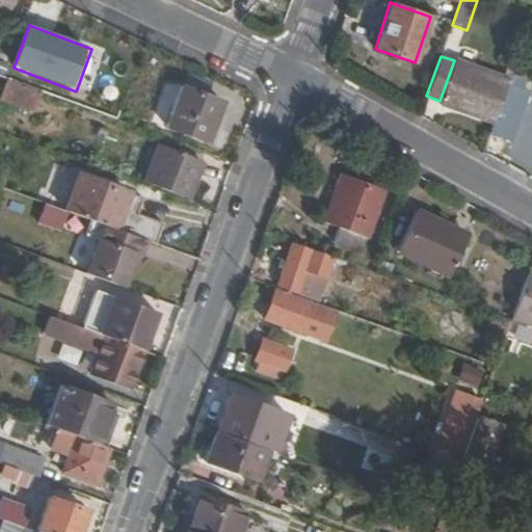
[(440,101),(439,103),(494,123),(508,83),(514,65),(508,64),(503,77),(455,59),(454,60),(440,101)]
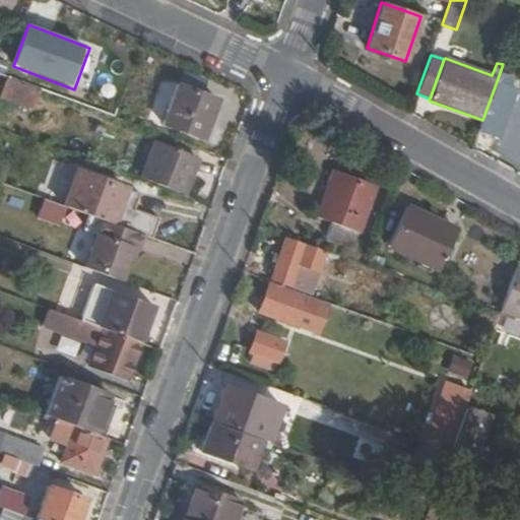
[(41,88),(11,77),(5,94),(36,106),(41,88)]
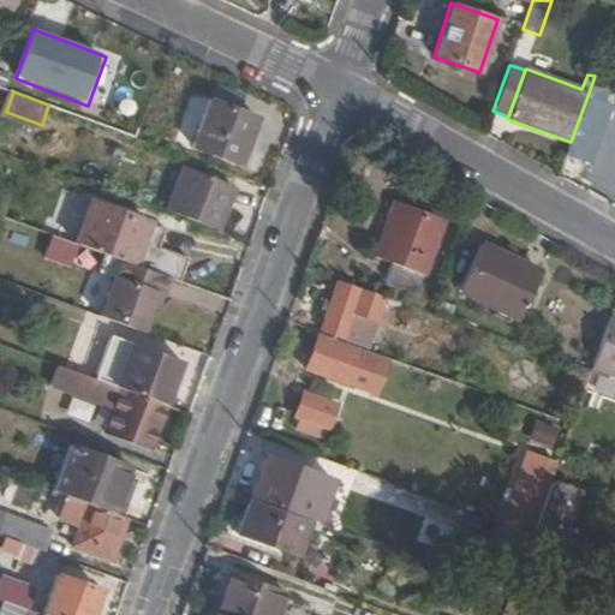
[(571,142),(567,153),(584,160),(604,102),(587,96),(571,142)]
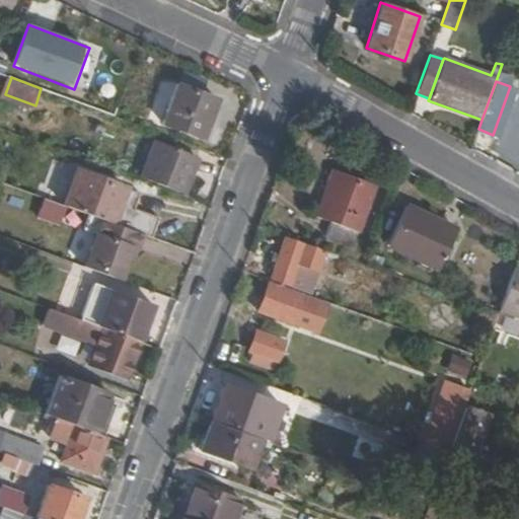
[(218,97),(176,82),(161,123),(203,138),(218,97)]
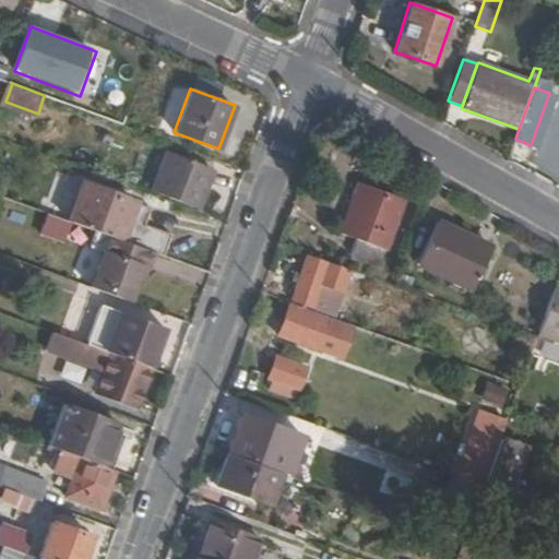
[(154,189),(198,204),(212,168),(167,152),(154,189)]
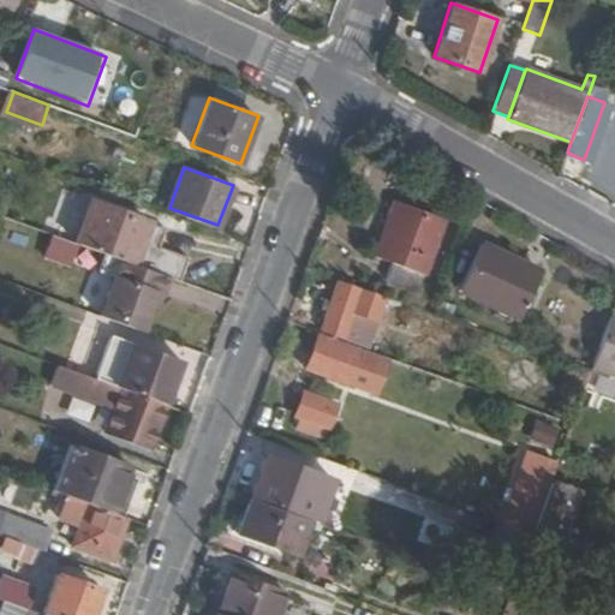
[(169,276),(177,279),(185,257),(159,249),(166,226),(91,198),(76,242),(77,243),(121,260),(169,276)]
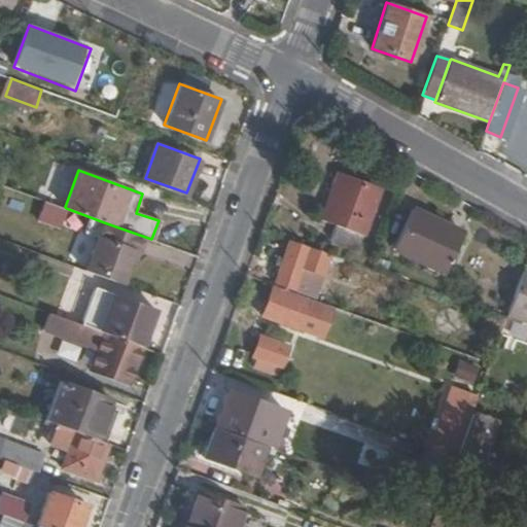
[(357,248),(380,186),(341,172),(323,219),(336,224),(331,239),(357,248)]
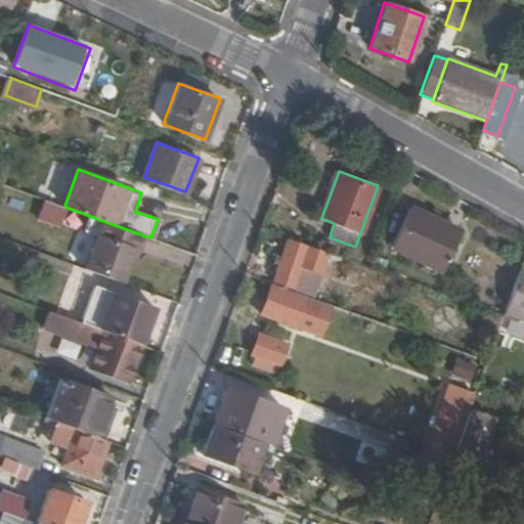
[(64,206),(45,199),(40,214),(60,221),(66,207),(64,206)]
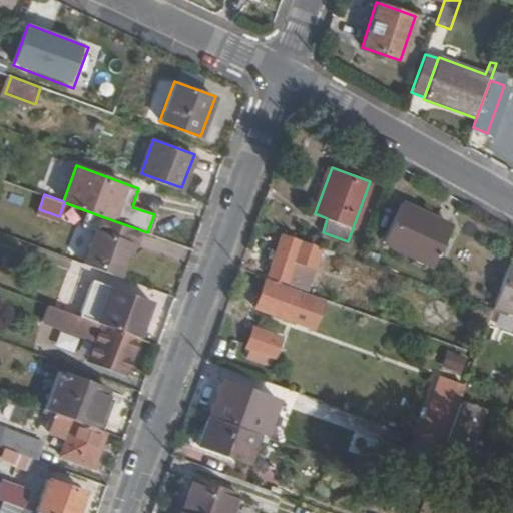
[(434,263),(452,225),(402,201),(384,239),(434,263)]
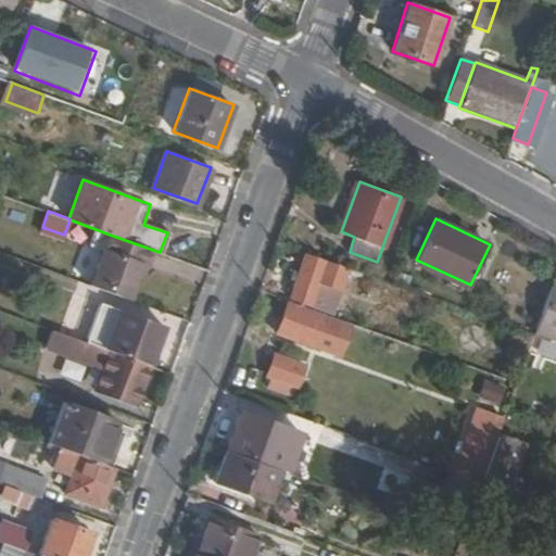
[(110,235),(92,286),(129,300),(138,277),(142,264),(147,265),(153,250),(110,235)]
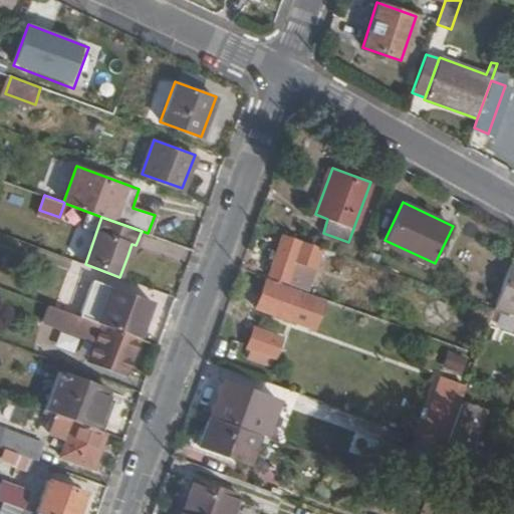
[(294,263),(312,270),(314,271),(322,249),(283,235),(268,274),(287,281),(289,275),(294,263)]
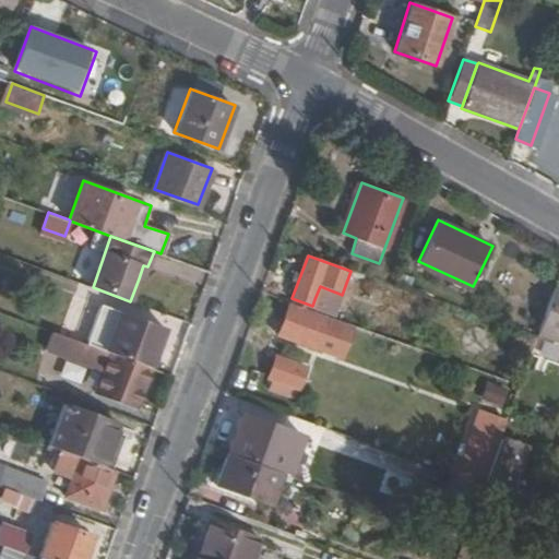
[(143,265),(139,278),(143,281),(147,266),(143,265)]
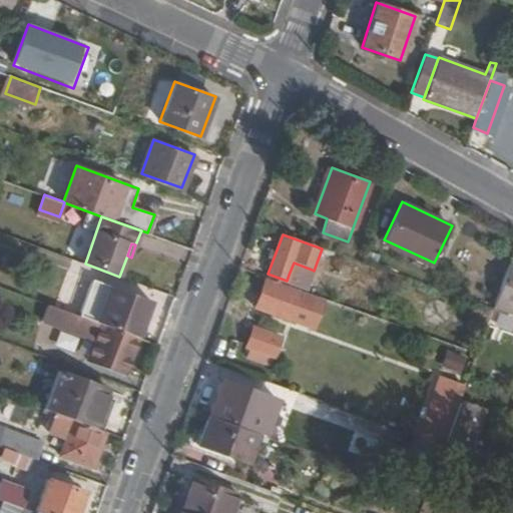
[(512,262),(508,261),(493,303),(512,310),(512,262)]
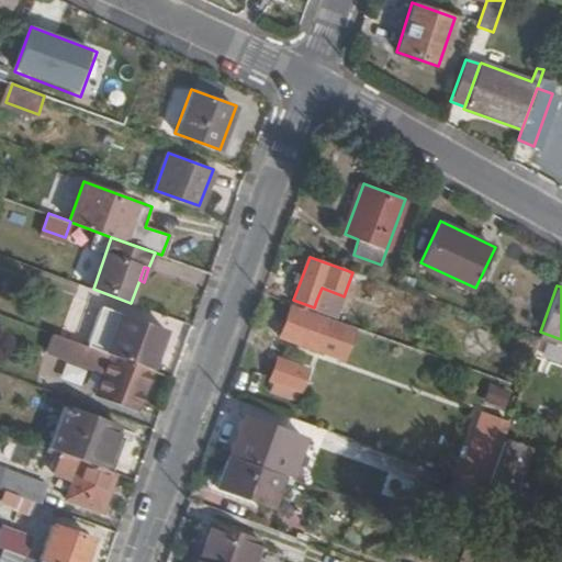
[(338,307),(341,295),(322,288),(316,301),(338,307)]
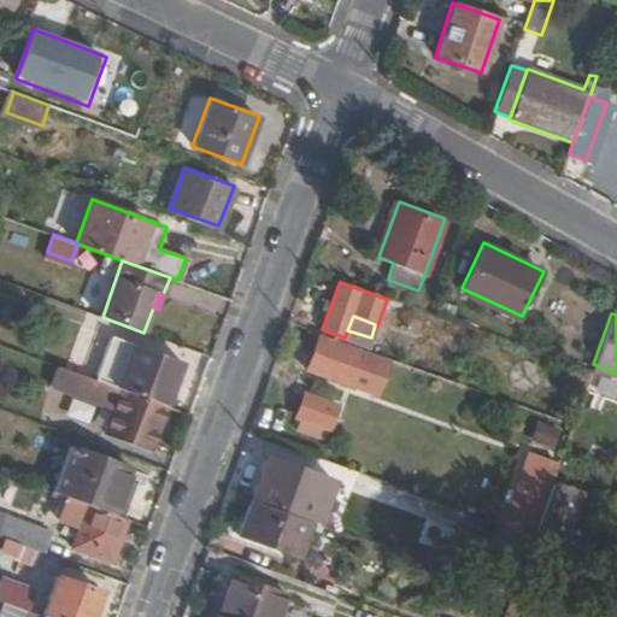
[(97,377),(165,403),(181,359),(112,333),(97,377)]
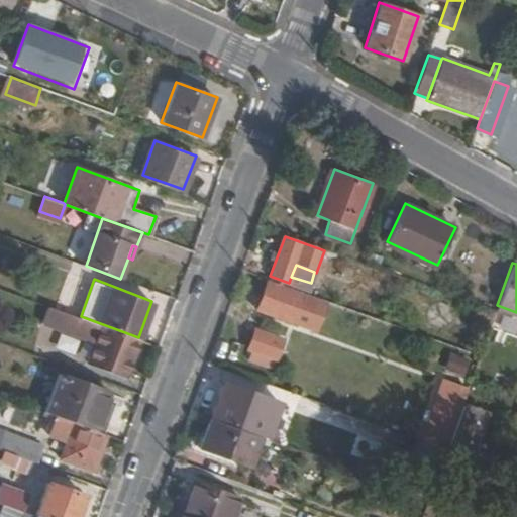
[(324,300),(299,289),(297,294),(268,283),(259,309),(314,328),(324,300)]
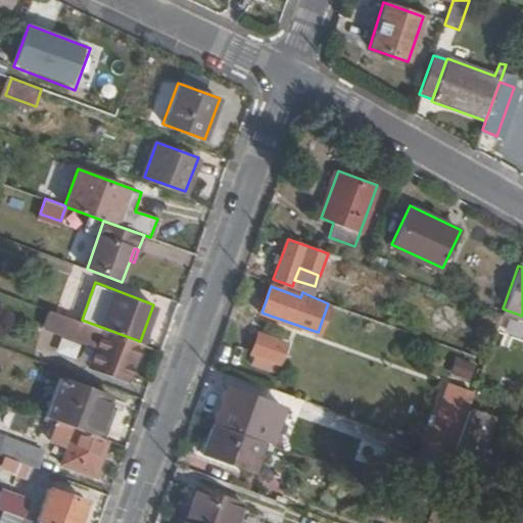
[(495,330),(502,314),(484,306),(478,323),(495,330)]
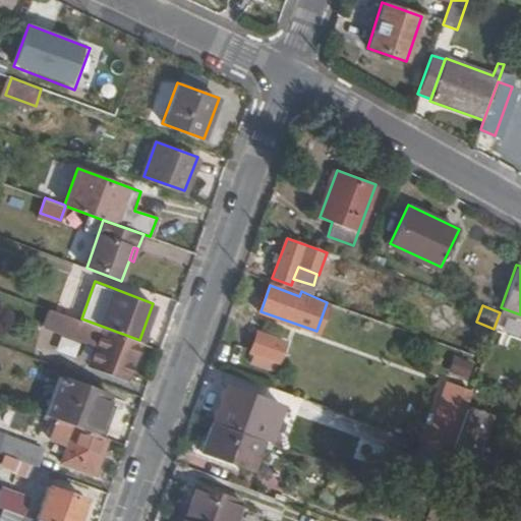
[(81,319),(47,306),(41,324),(96,345),(90,363),(126,378),(139,340),(81,319)]
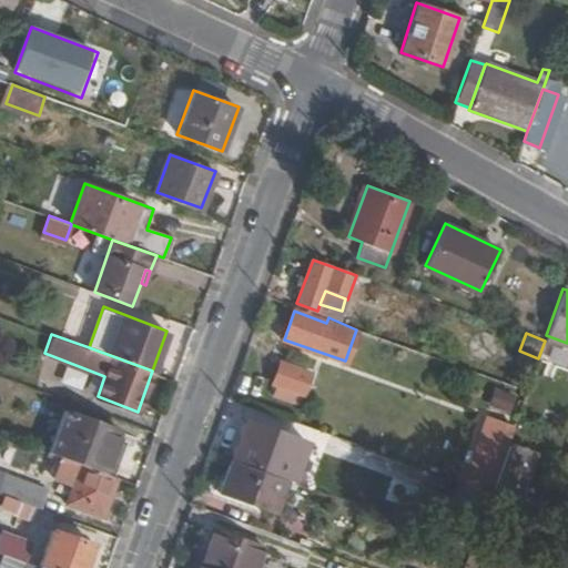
[(304,395),(312,374),(281,362),(273,384),(304,395)]
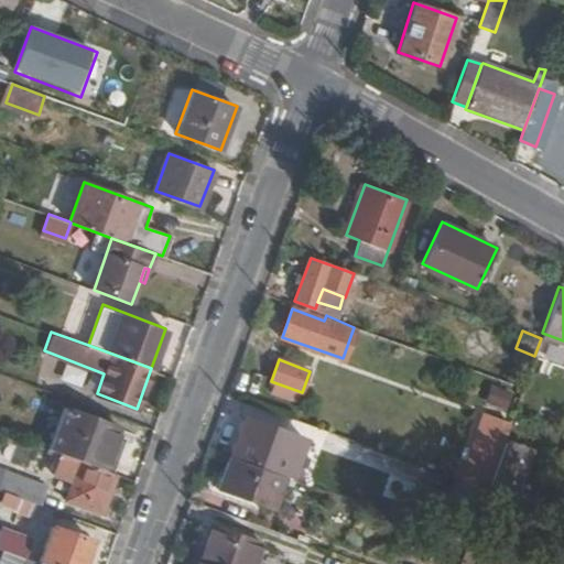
[(64,407),(47,448),(79,459),(111,472),(126,430),(64,407)]
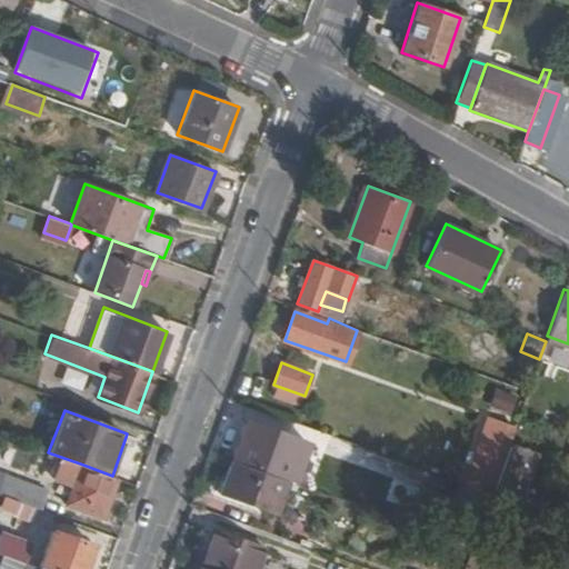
[(482,431),(510,441),(516,426),(488,416),(482,431)]
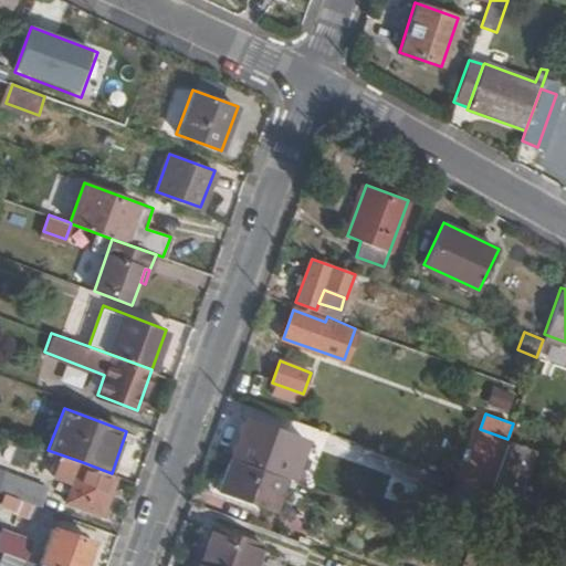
[(244,419),(230,458),(271,472),(285,433),(244,419)]
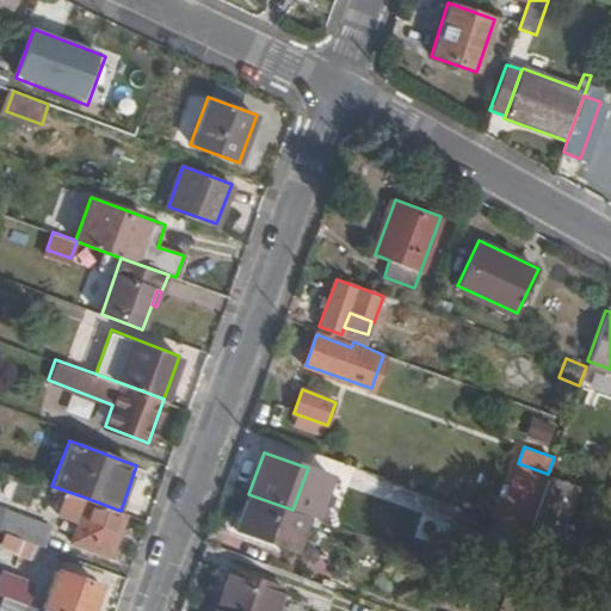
[(498,518),(528,529),(548,474),(518,463),(498,518)]
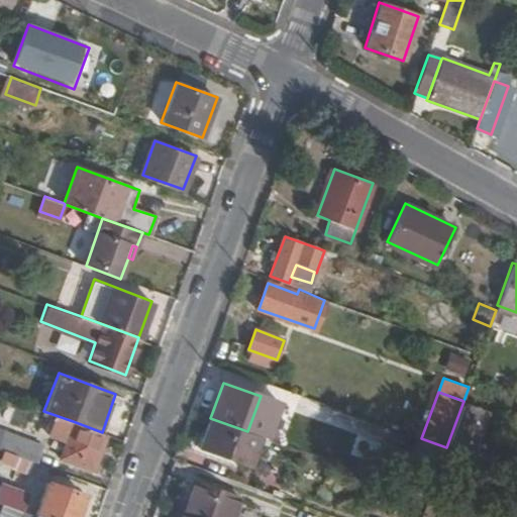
[(463,401),(446,447),(470,456),(486,409),(463,401)]
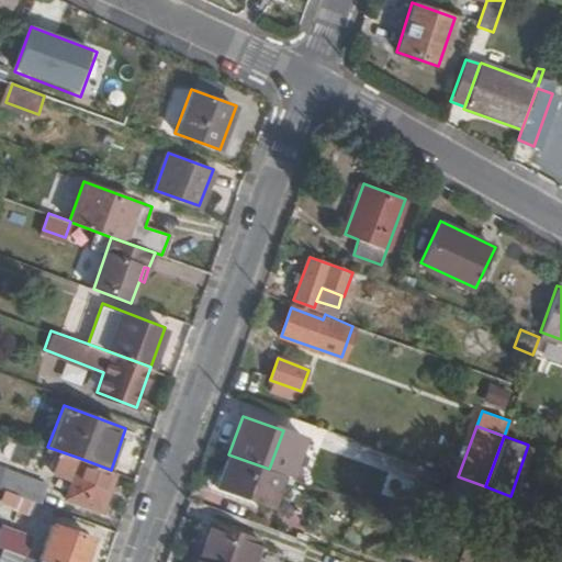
[(271,505),(282,473),(269,469),(228,454),(217,485),(271,505)]
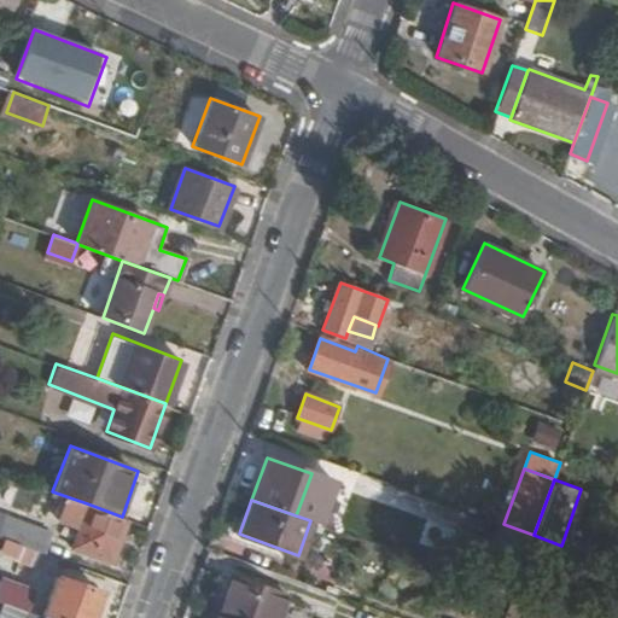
[(110,560),(126,518),(122,517),(87,503),(71,547),(110,560)]
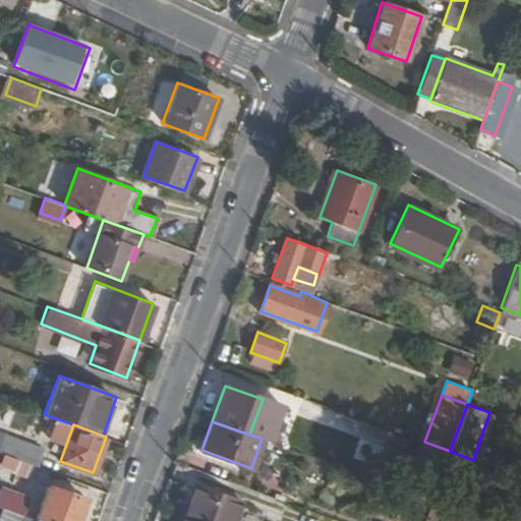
[(0,432),(0,452),(18,459),(35,465),(42,449),(0,432)]
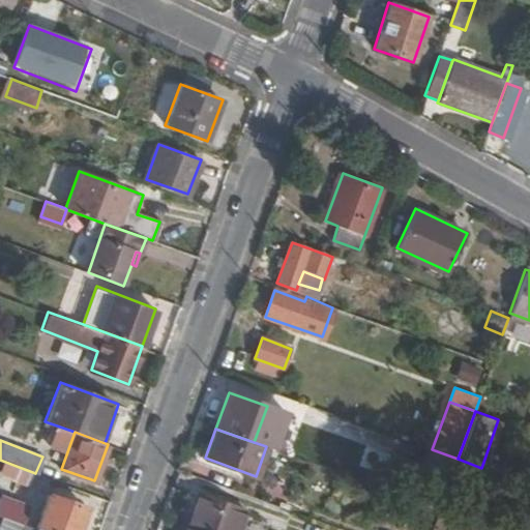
[(410,497),(440,507),(458,459),(432,449),(428,448),(410,497)]
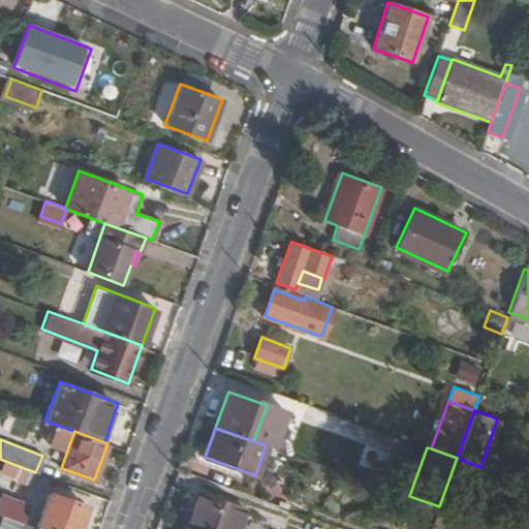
[(35,472),(19,466),(14,477),(31,484),(35,472)]
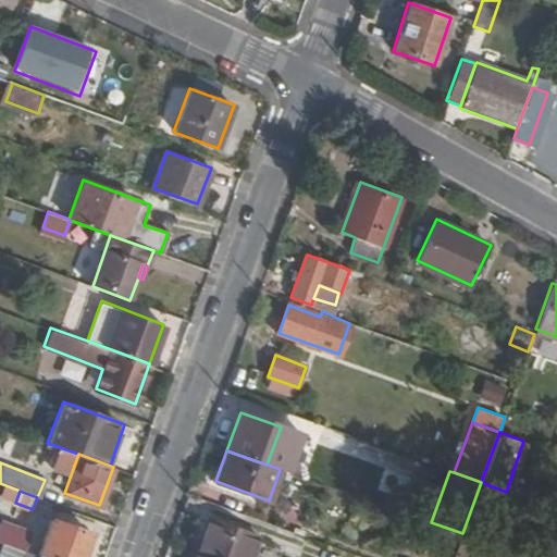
[(209,516),(196,555),(201,556),(248,556),(257,534),(209,516)]
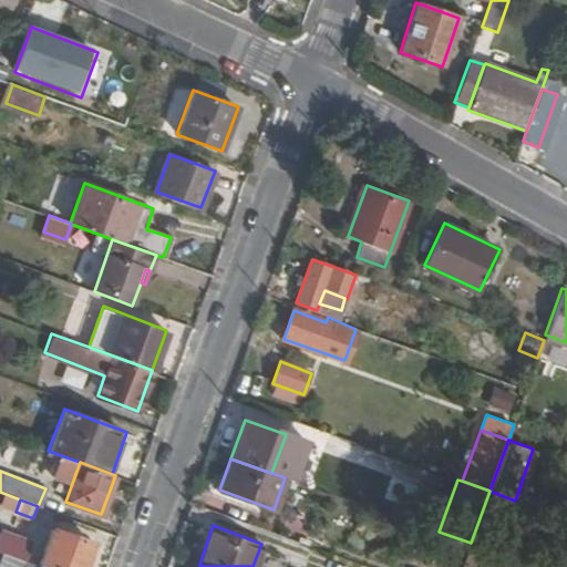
[(39,564),(47,566),(82,566),(92,542),(52,527),(39,564)]
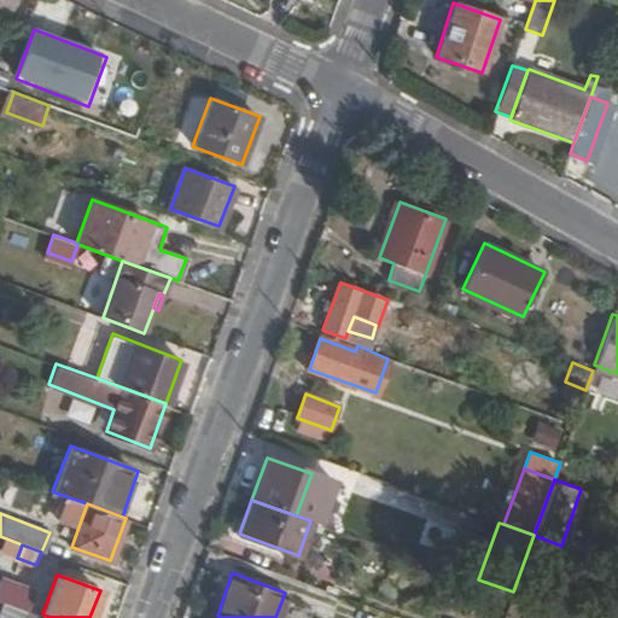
[(0,598),(0,599),(23,607),(29,589),(6,581),(0,598)]
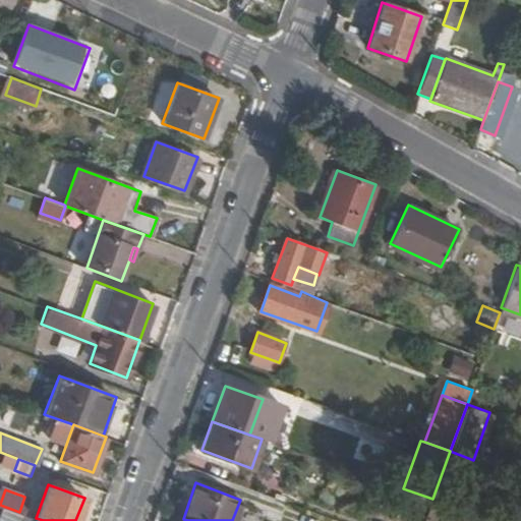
[(453,514),(455,507),(432,499),(429,505),(453,514)]
